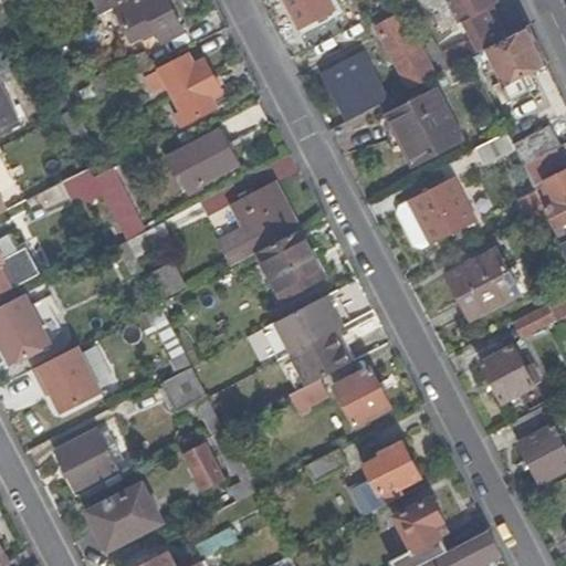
[(96,0),(104,13),(105,13),(130,0),(96,0)]
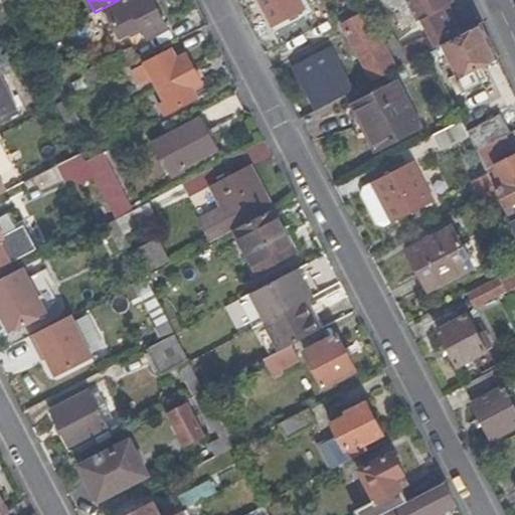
[(119,0),(96,12),(103,27),(135,11),(149,38),(168,28),(153,0),(119,0)]
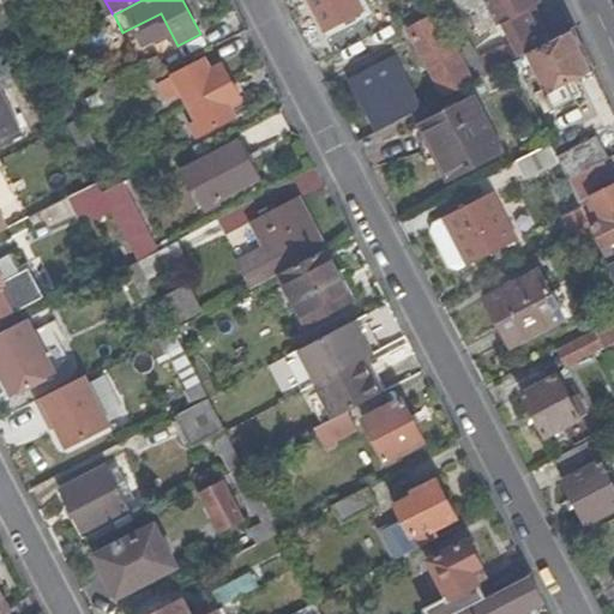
[(540,0),(486,0),(500,25),(504,23),(509,34),(513,30),(512,29),(534,17),(530,10),(542,2),(540,0)]
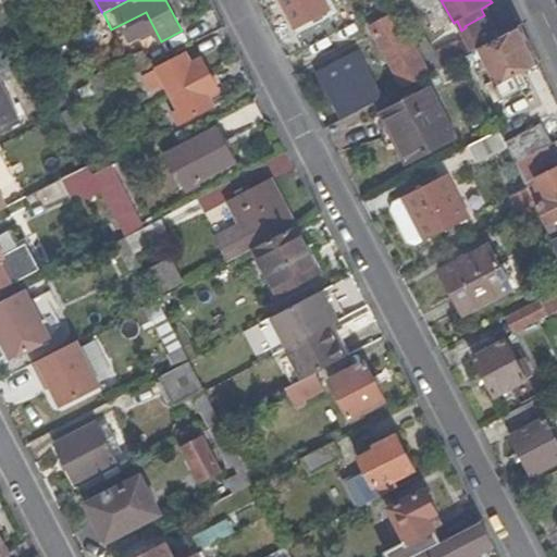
[(405,88),(428,76),(396,15),(373,27),(405,88)]
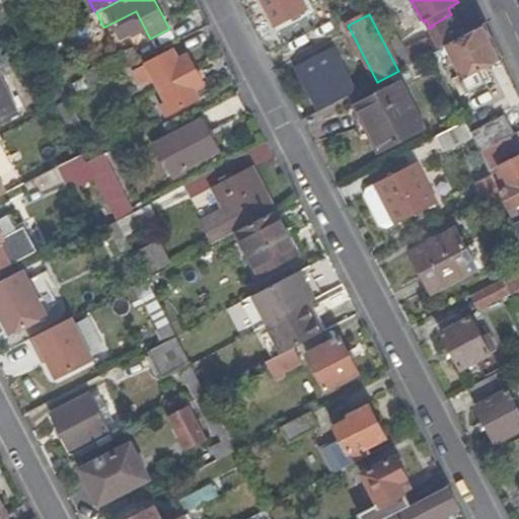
[(434,25),(430,28),(441,49),(449,45),(463,38),(451,14),(433,24),(434,25)]
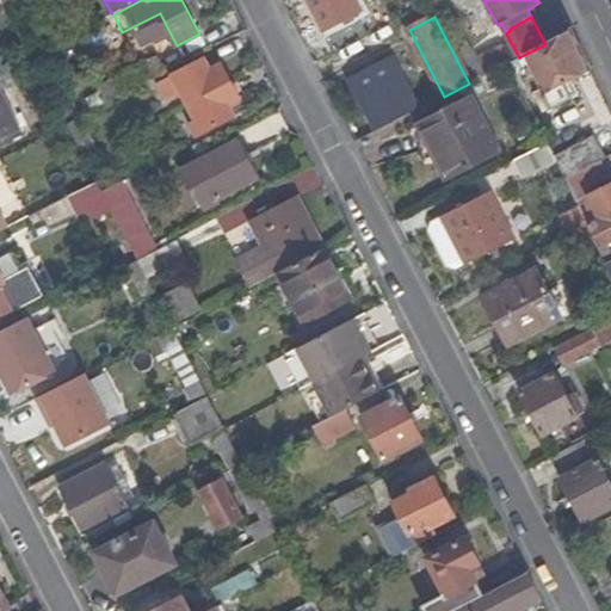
[(567,84),(592,72),(572,30),(557,38),(545,44),(529,53),(555,109),(574,98),(567,84)]
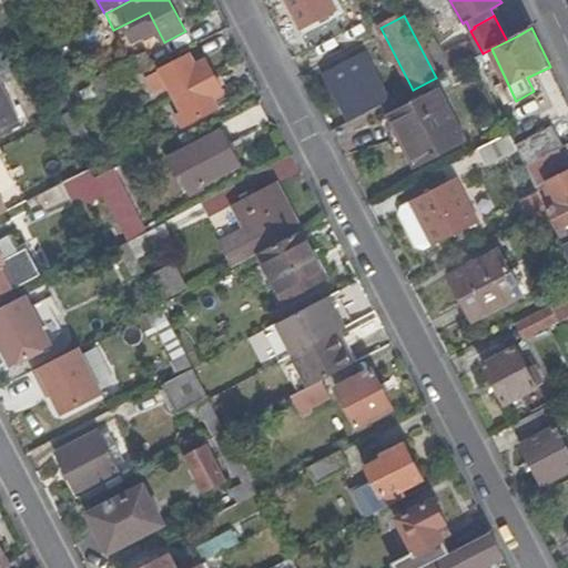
[(363,50),(320,72),(346,123),(389,101),(363,50)]
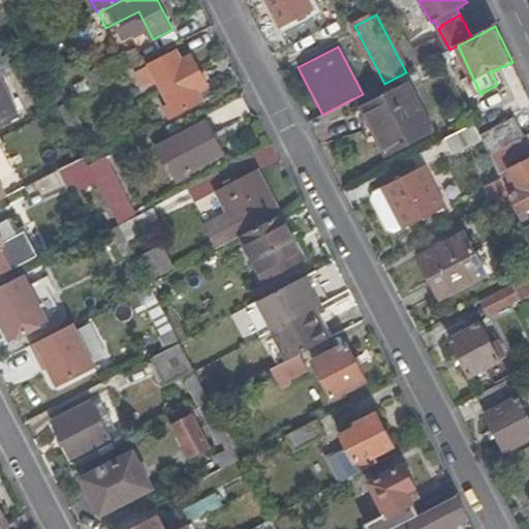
[(94,89),(141,65),(133,51),(87,75),(94,89)]
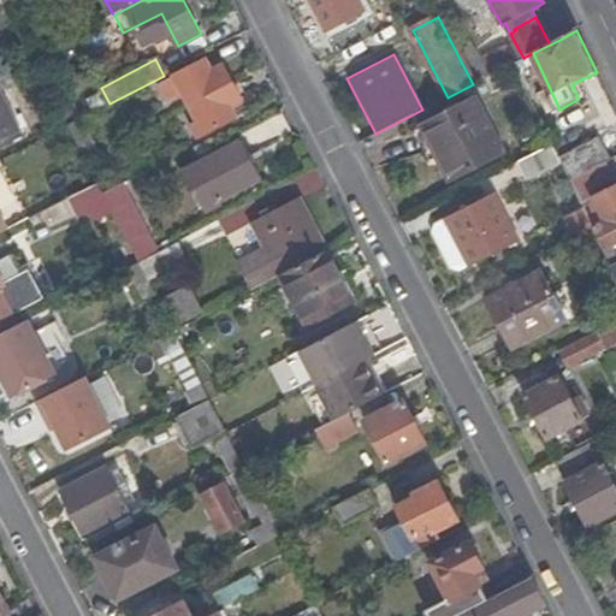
[(159,84),(166,99),(175,95),(176,98),(184,94),(203,129),(199,132),(200,137),(237,118),(232,106),(243,100),(224,65),(213,71),(207,59),(159,84)]
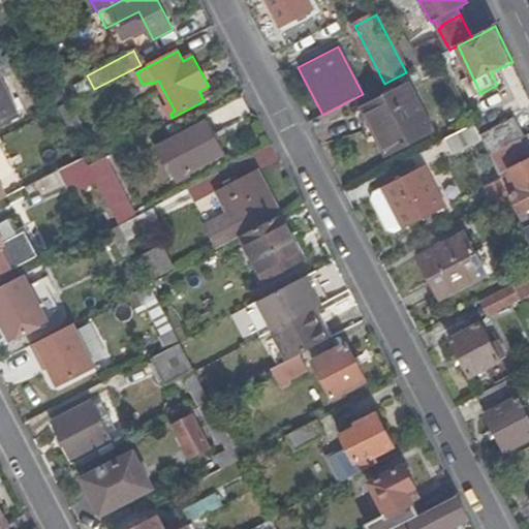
[(0,124),(19,115),(0,79),(0,124)]
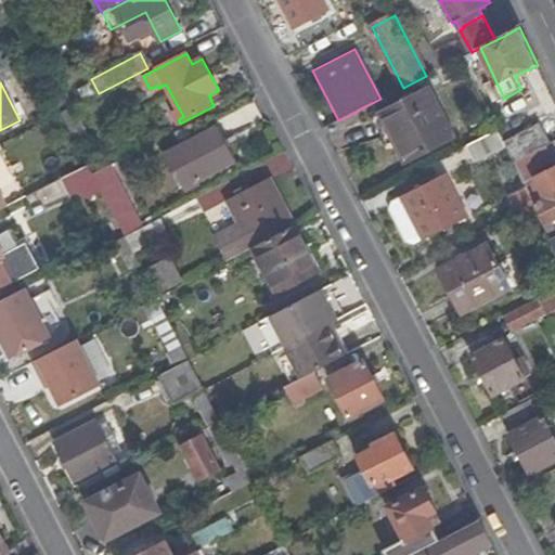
[(382,114),(392,132),(408,163),(455,138),(430,88),(382,114)]
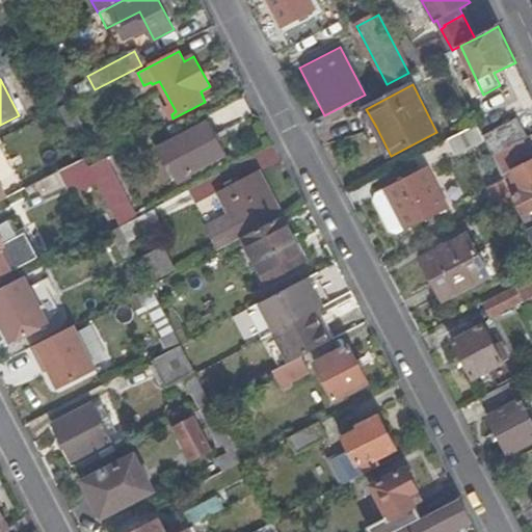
[(367,132),(376,127),(366,109),(356,113),(367,132)]
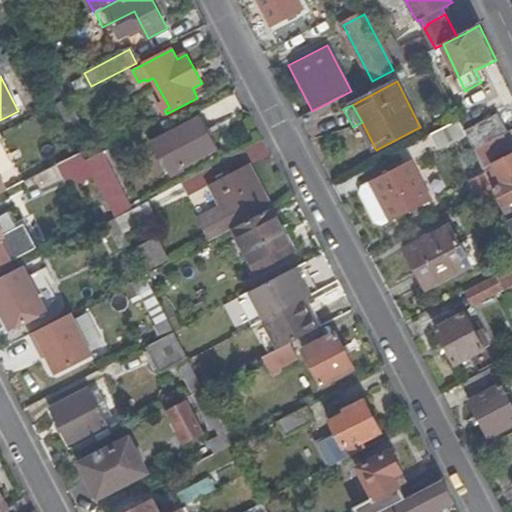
[(475,152),(487,146),(509,135),(499,114),(465,132),(467,135),(475,152)]
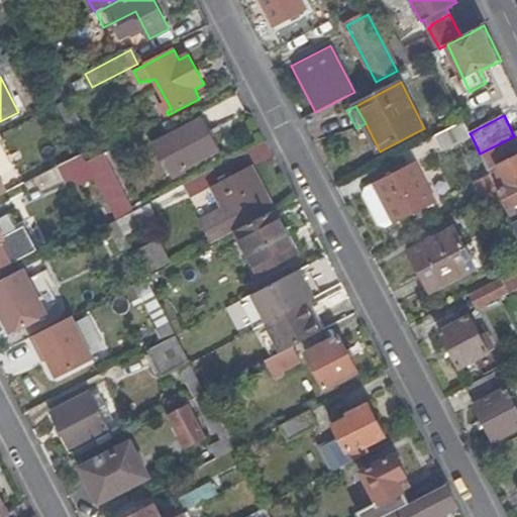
[(218,151),(202,119),(163,140),(165,145),(171,142),(185,169),(218,151)]
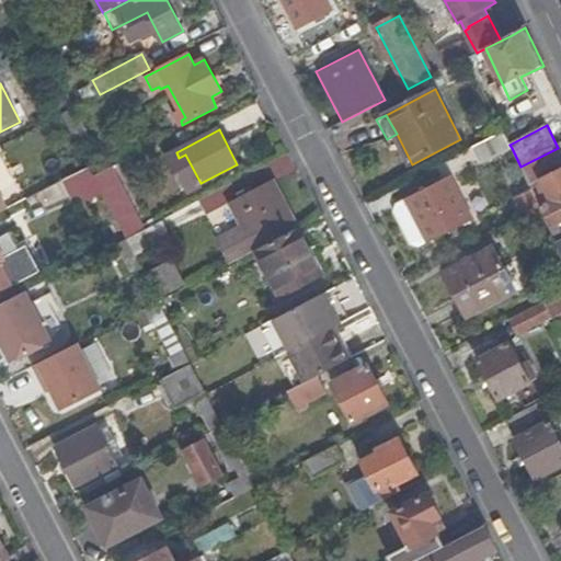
[(510,145),(504,132),(472,148),(480,167),(512,148),(510,145)]
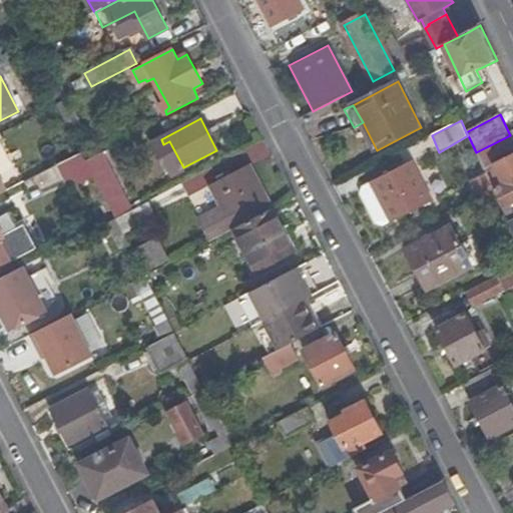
[(0,134),(0,176),(8,191),(25,182),(0,134)]
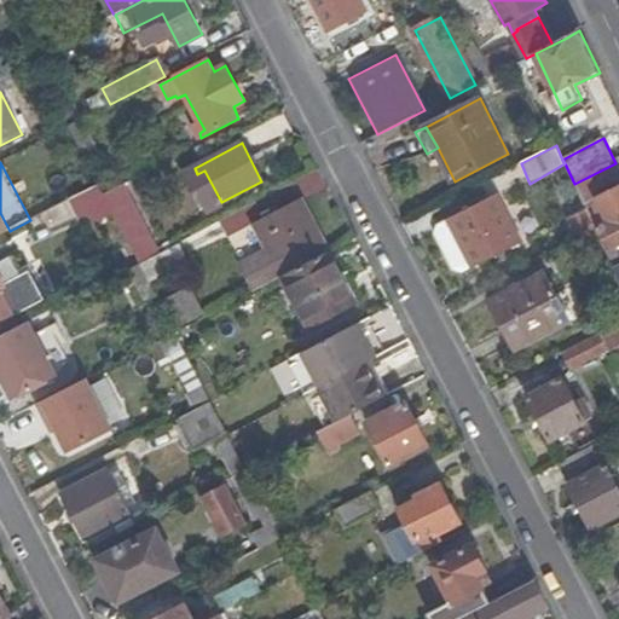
[(588,210),(597,230),(618,218),(618,189),(599,200),(589,177),(574,184),(588,210)]
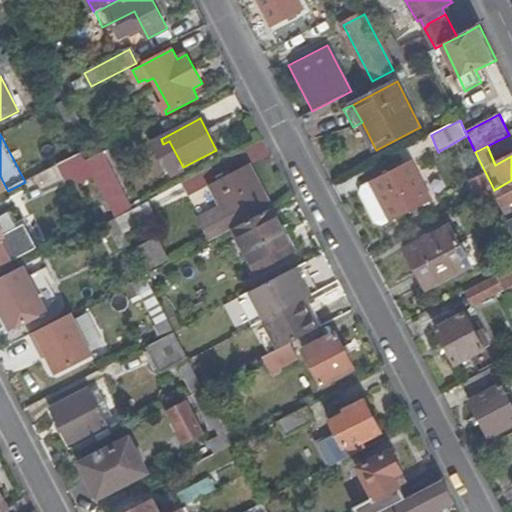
[(62,174),(85,162),(81,153),(79,154),(64,162),(58,165),(62,174)]
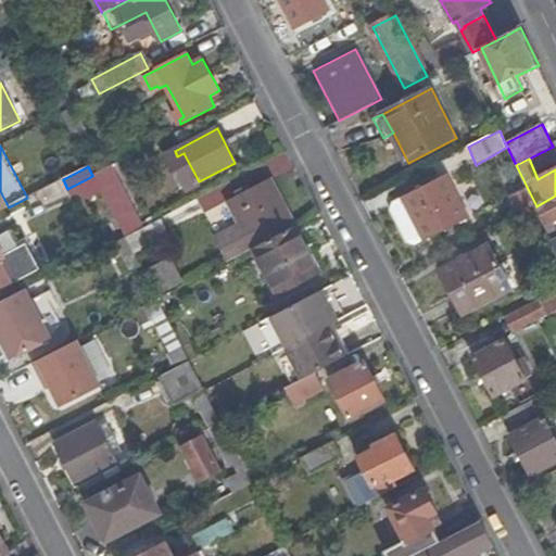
[(93,176),(126,237),(144,228),(112,166),(93,176)]
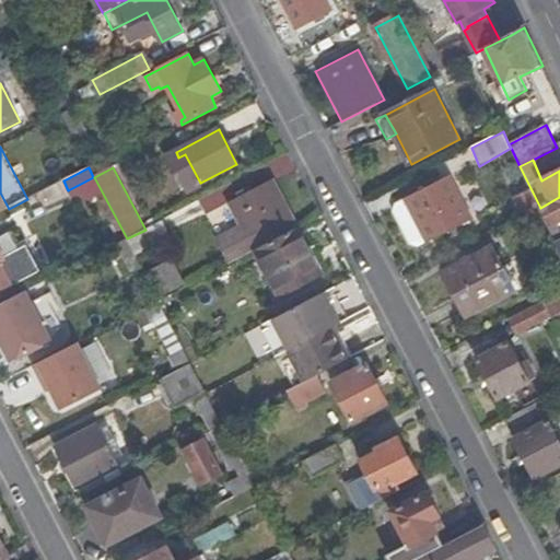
[(406,199),(429,243),(473,220),(450,176),(406,199)]
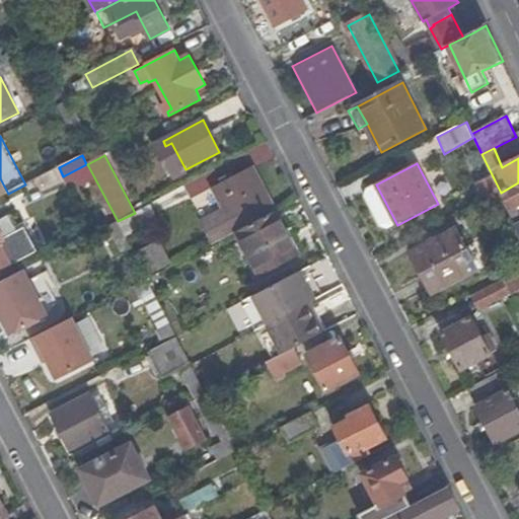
[(93,178),(86,164),(63,176),(71,191),(93,178)]
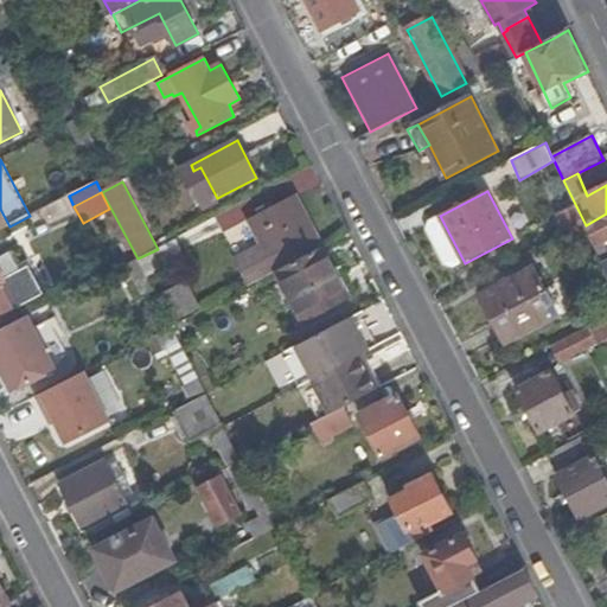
[(278,272),(323,248),(294,193),(246,219),(257,243),(232,256),(248,287),(278,272)]
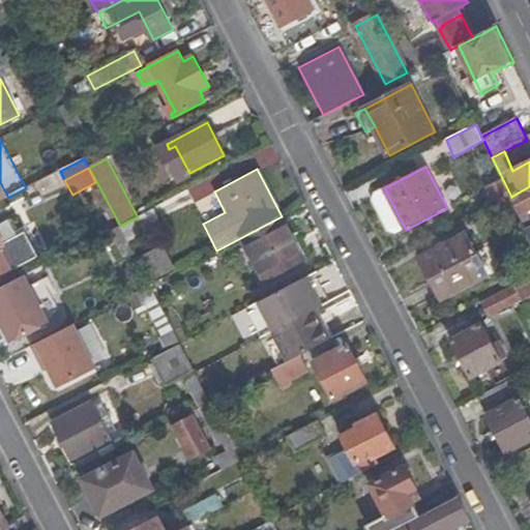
[(496,205),(511,197),(503,180),(488,188),(496,205)]
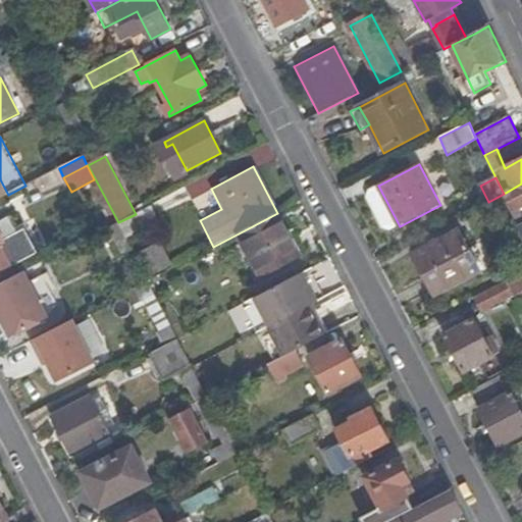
[(521,184),(504,194),(517,222),(521,219),(521,184)]
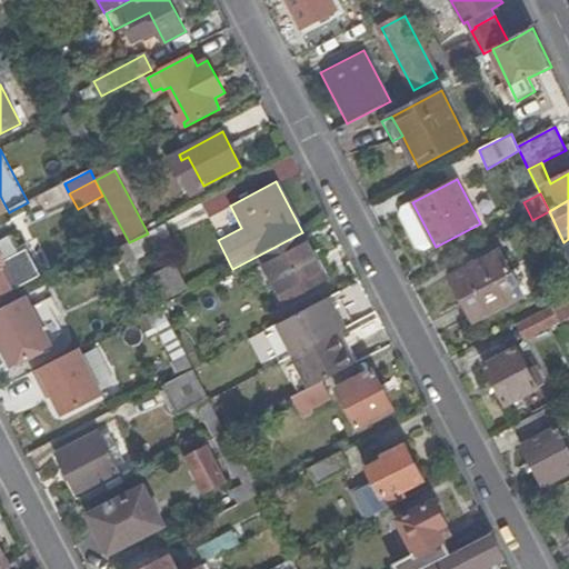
[(427,252),(436,247),(412,202),(403,208),(400,216),(418,249),(427,252)]
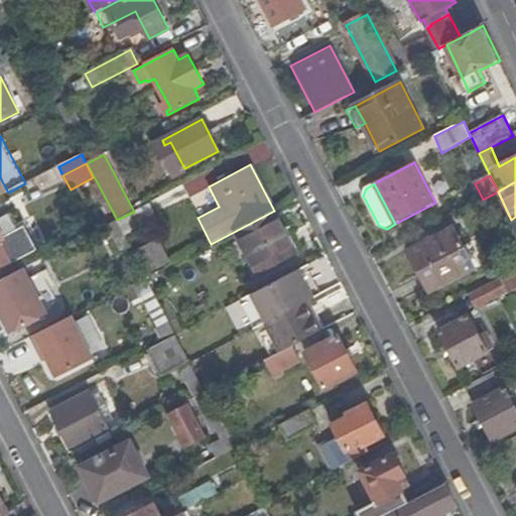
[(134,212),(117,220),(122,231),(126,236),(159,219),(151,202),(134,212)]
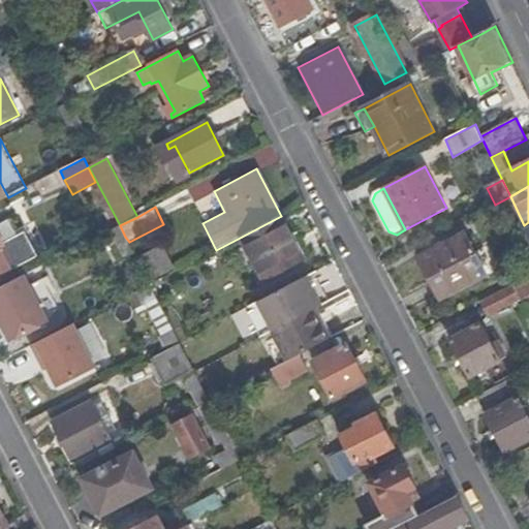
[(304,260),(281,216),(242,237),(265,281),(304,260)]
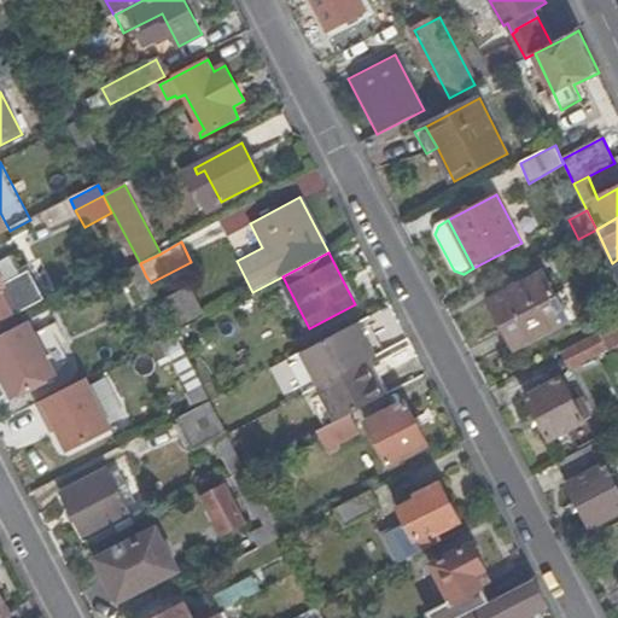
[(146,277),(140,263),(116,275),(123,289),(146,277)]
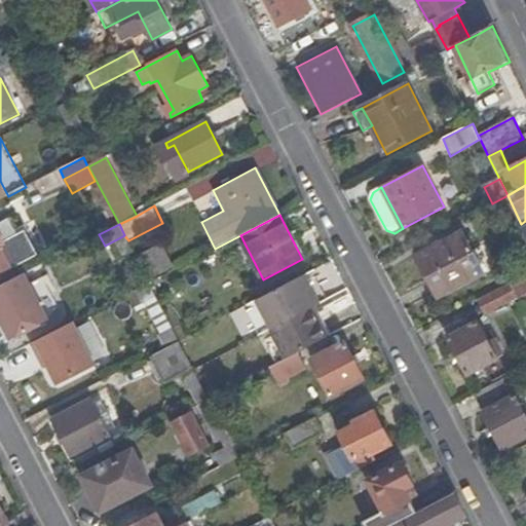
[(417,256),(438,296),(484,273),(463,231),(417,256)]
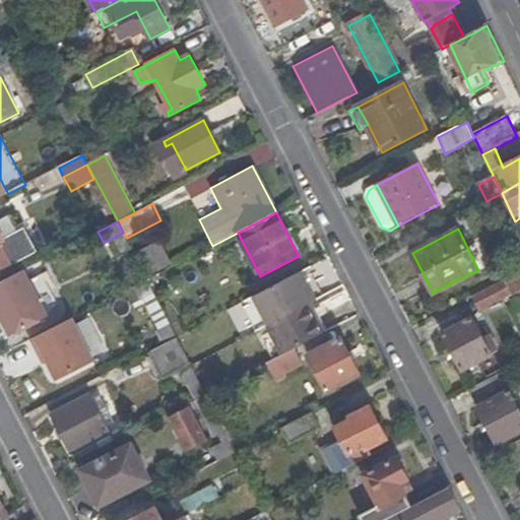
[(0,271),(12,265),(1,244),(5,242),(0,231),(0,271)]
